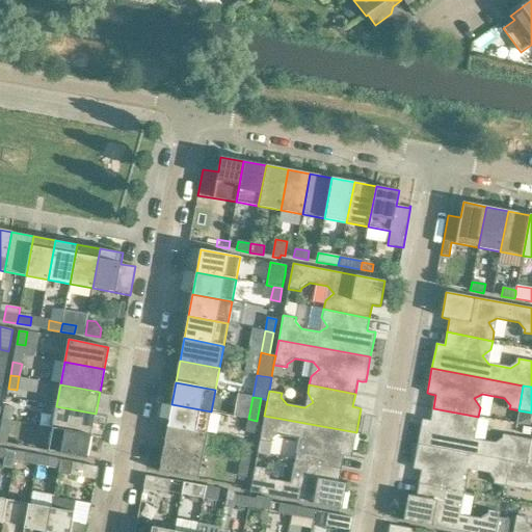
[(207,434),(211,411),(171,404),(167,426),(207,434)]
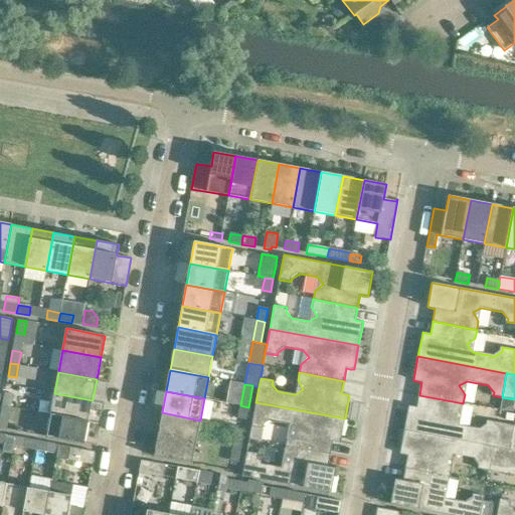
[(2,405),(10,407),(13,394),(4,392),(2,405)]
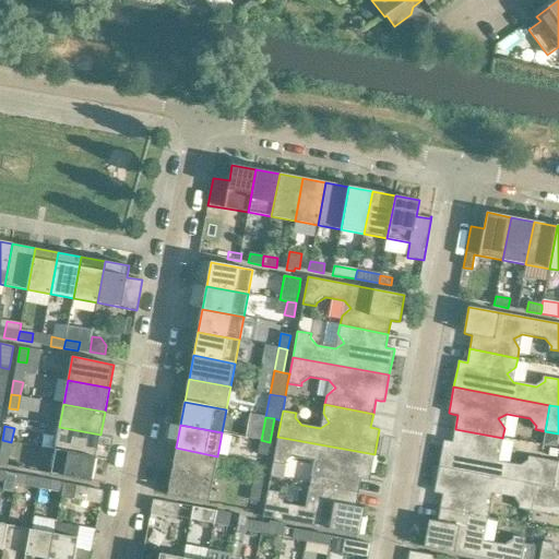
[(96,458),(100,435),(59,427),(55,450),(96,458)]
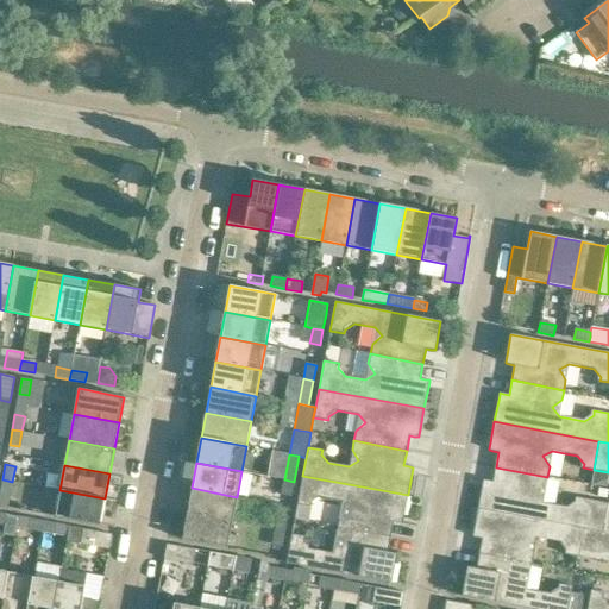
[(482,488),(478,508),(583,528),(603,532),(608,503),(577,497),(577,502),(567,508),(542,503),(535,494),(546,487),(547,477),(496,468),(493,482),(488,481),(483,481),(483,482),(482,488)]
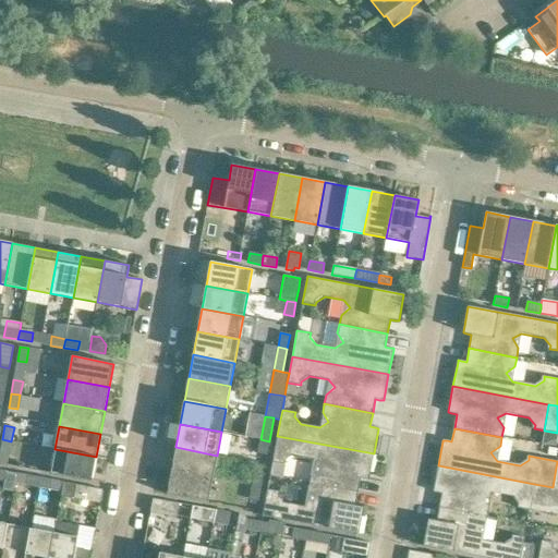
[(277,436),(273,462),(286,464),(287,461),(295,456),(314,460),(320,466),(312,474),(310,483),(358,492),(360,478),(365,480),(368,480),(370,478),(371,473),(374,453),(277,436)]
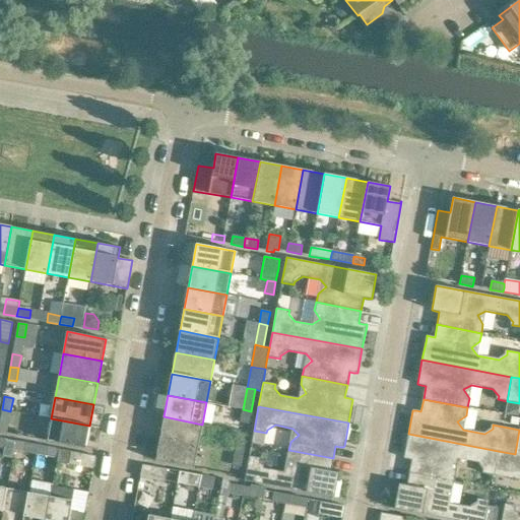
[(2,409),(0,420),(0,423),(8,425),(10,411),(2,409)]
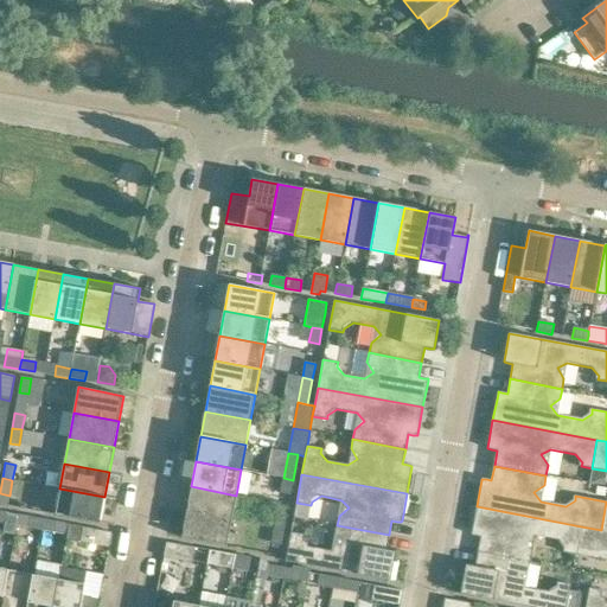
[(293,480),(283,478),(281,493),(291,496),(293,480)]
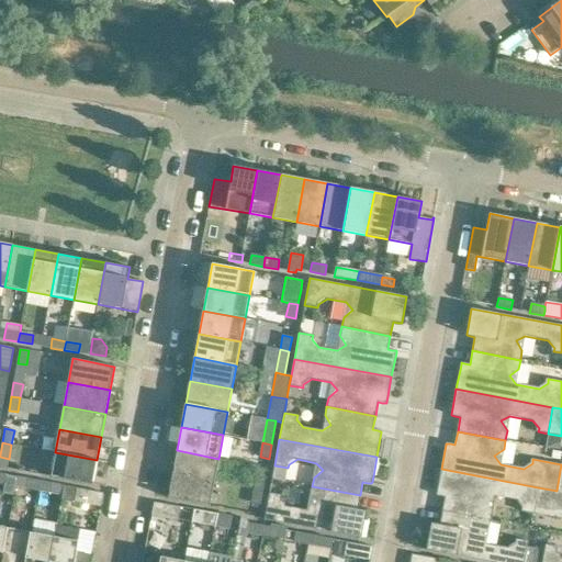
[(218,459),(177,450),(172,474),(214,482),(218,459)]
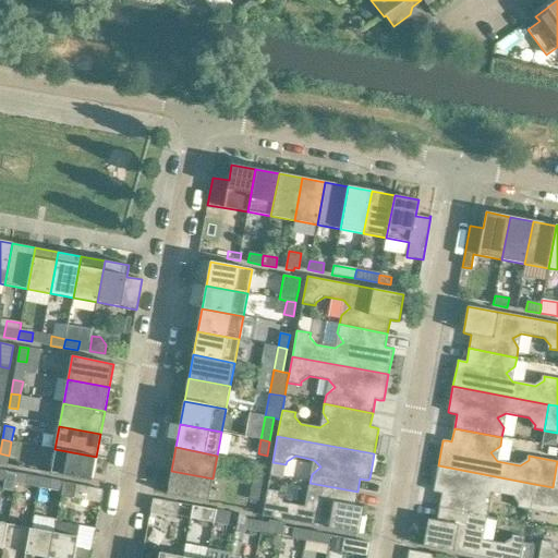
[(96,457),(55,449),(50,473),(92,481),(96,457)]
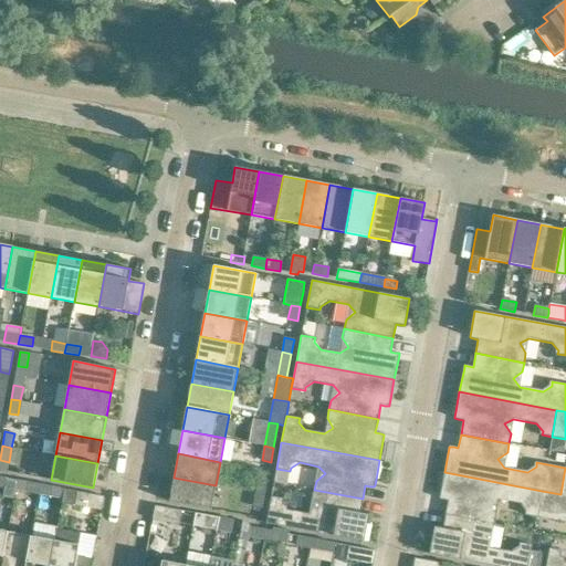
[(440,498),(439,499),(443,500),(448,501),(446,514),(493,524),(495,514),(490,504),(499,500),(521,504),(527,512),(527,515),(536,517),(542,491),(444,472),(441,492),(440,498)]
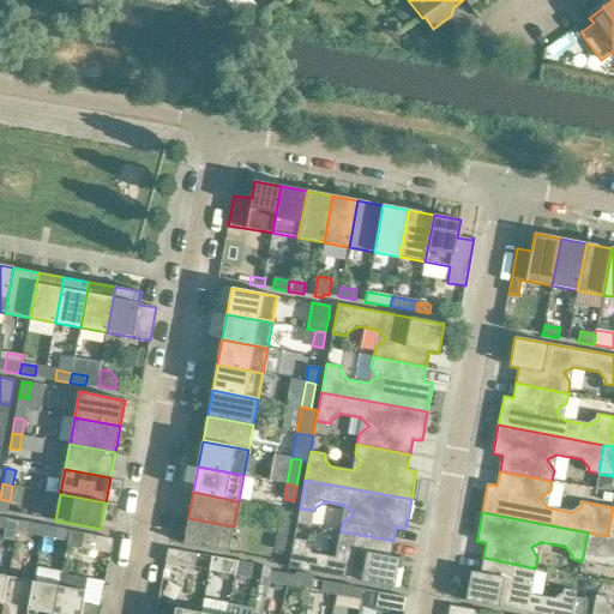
[(229,553),(234,527),(188,518),(184,543),(229,553)]
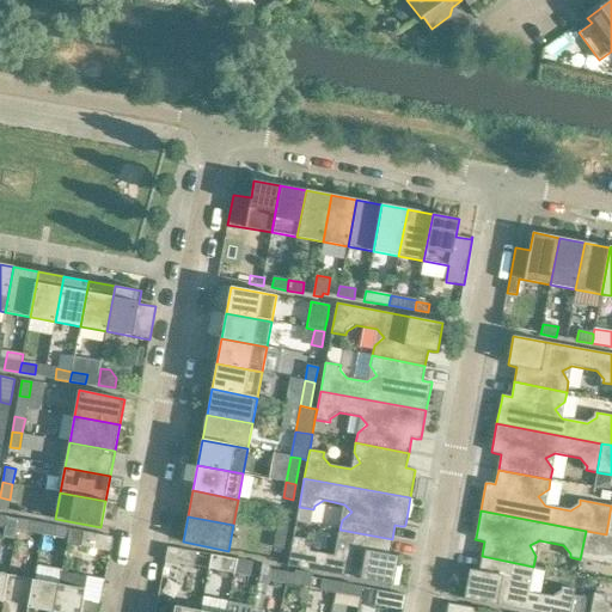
[(6,528),(5,538),(14,540),(16,530),(18,519),(8,518),(6,528)]
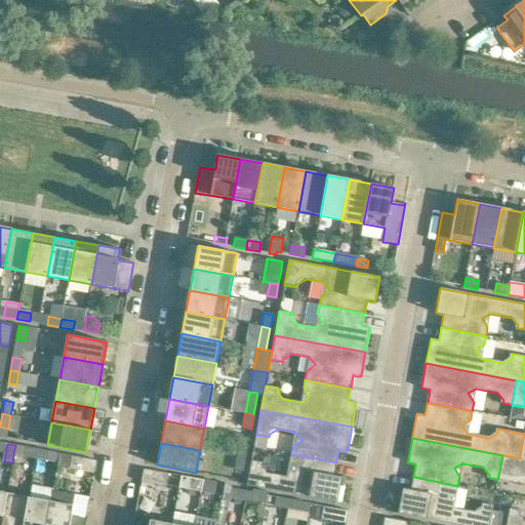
[(240,444),(237,457),(245,458),(248,445),(240,444)]
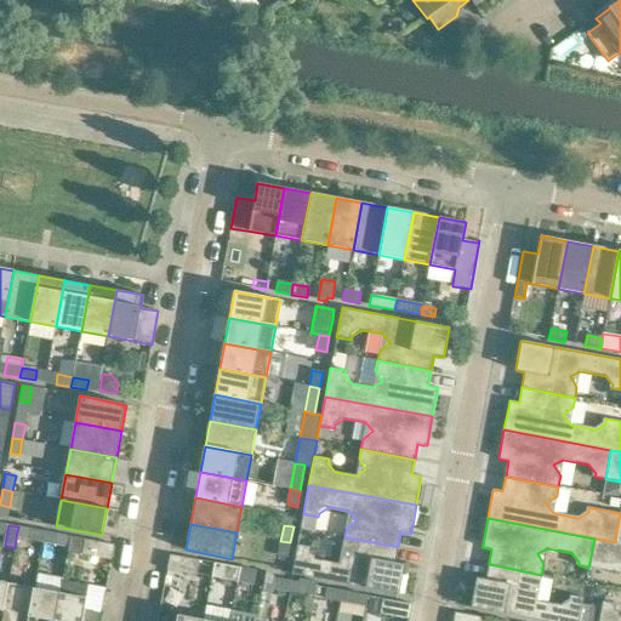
[(18,527),(16,537),(43,542),(44,531),(18,527)]
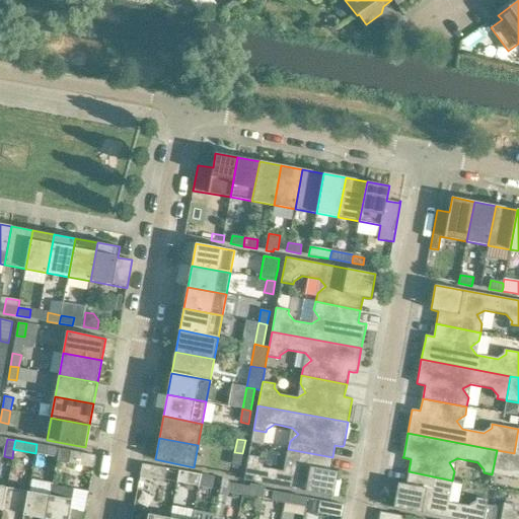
[(36,444),(35,453),(57,457),(59,448),(36,444)]
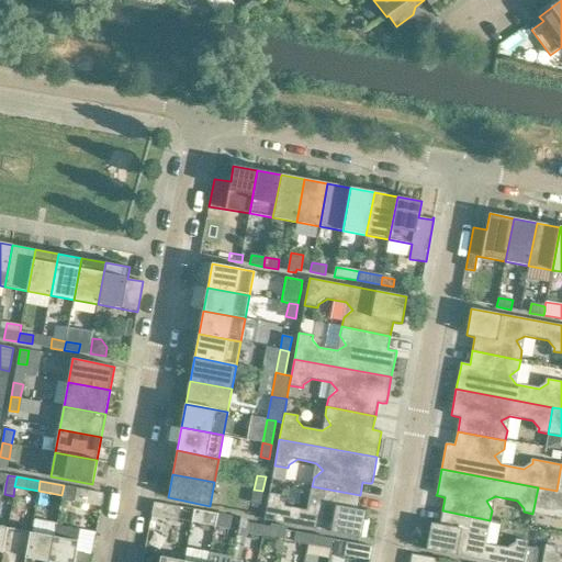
[(103,493),(64,485),(62,495),(62,499),(101,507),(103,493)]
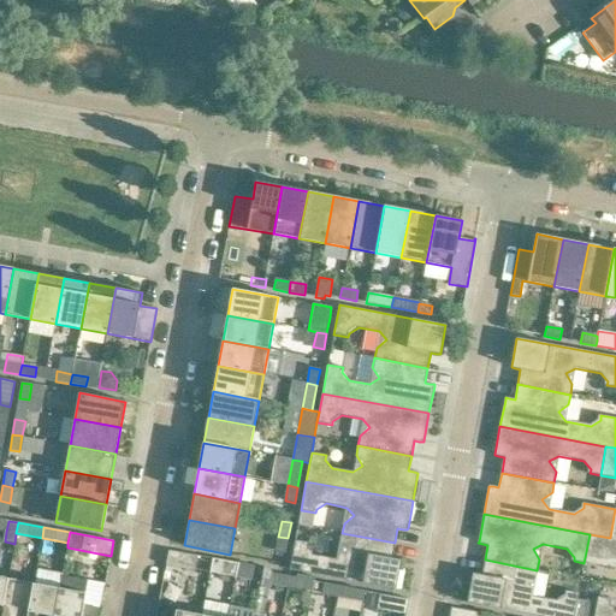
[(295,540),(290,569),(396,590),(400,568),(401,562),(402,560),(397,560),(392,558),(395,543),(342,533),(339,544),(347,555),(337,560),(315,556),(309,548),(309,543),(295,540)]
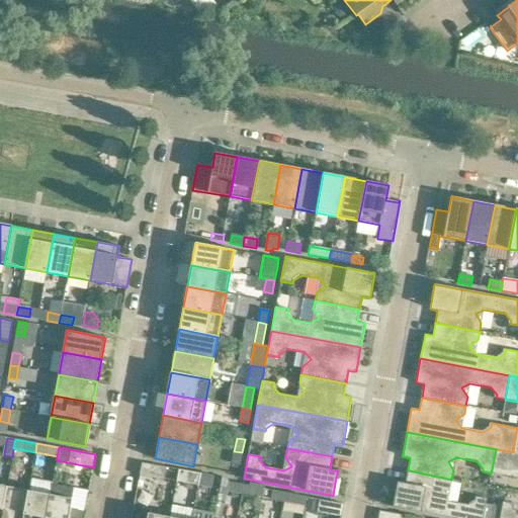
[(496,449),(491,473),(517,479),(517,453),(513,452),(496,449)]
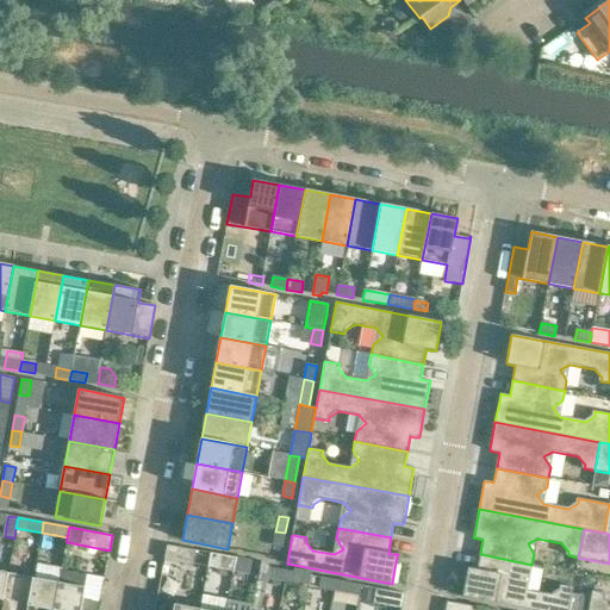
[(285,533),(275,531),(273,546),(282,548),(285,533)]
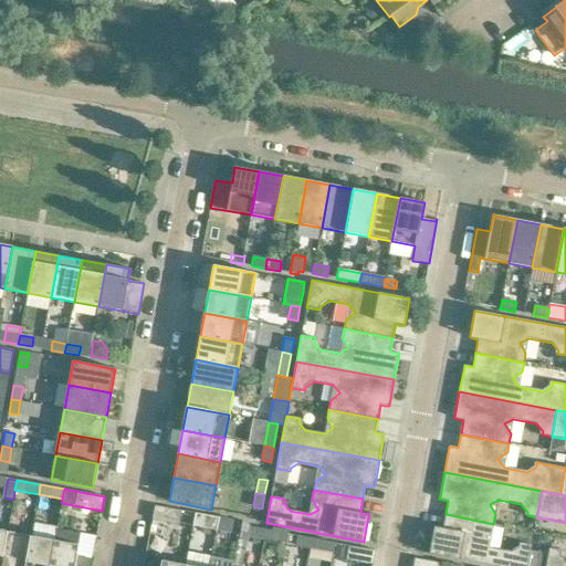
[(179,525),(182,511),(155,505),(153,520),(179,525)]
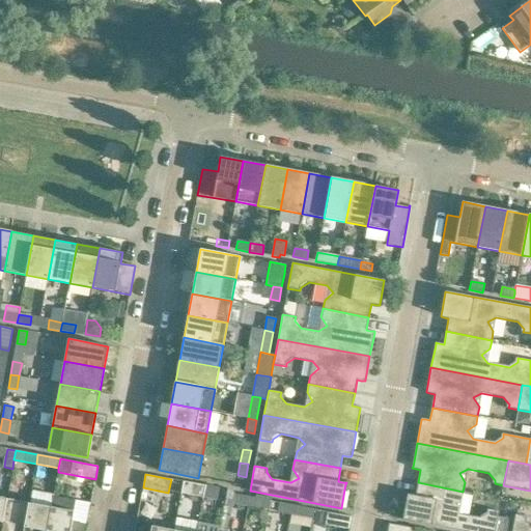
[(180,494),(203,498),(205,485),(183,481),(180,494)]
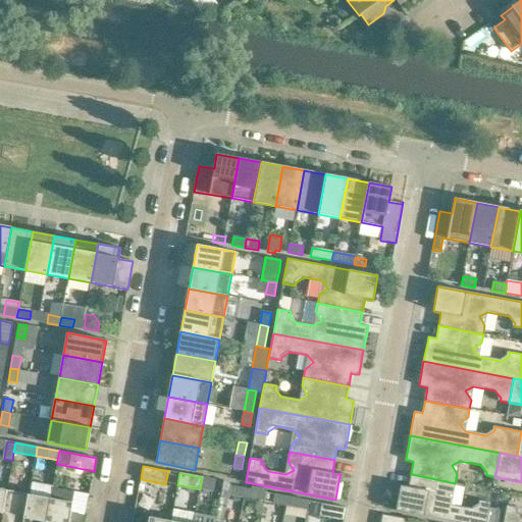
[(399,492),(396,511),(455,521),(494,521),(497,514),(496,514),(497,512),(489,510),(490,503),(481,501),(480,505),(472,509),(451,506),(446,498),(454,491),(455,483),(411,474),(408,487),(404,486),(401,485),(400,487),(399,492)]
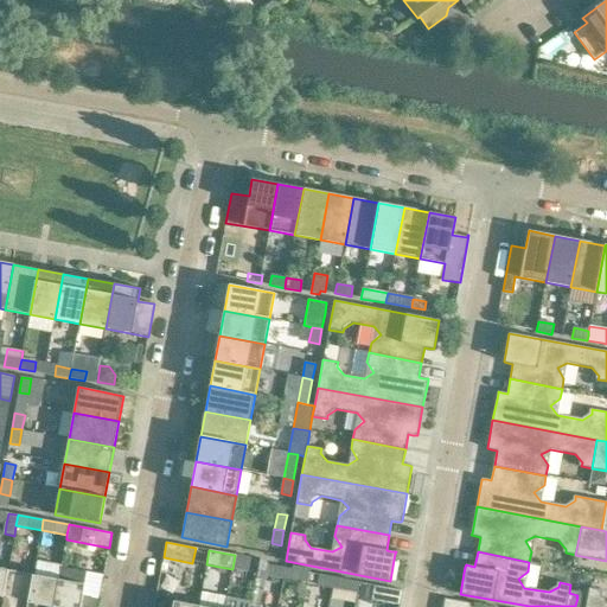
[(250,557),(235,555),(232,569),(248,572),(250,557)]
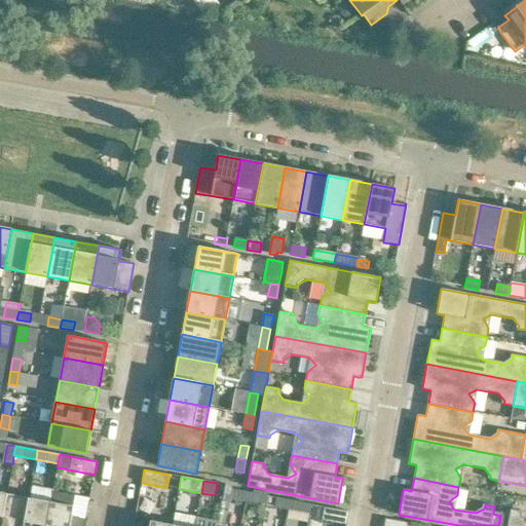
[(247,492),(233,490),(231,499),(245,501),(247,492)]
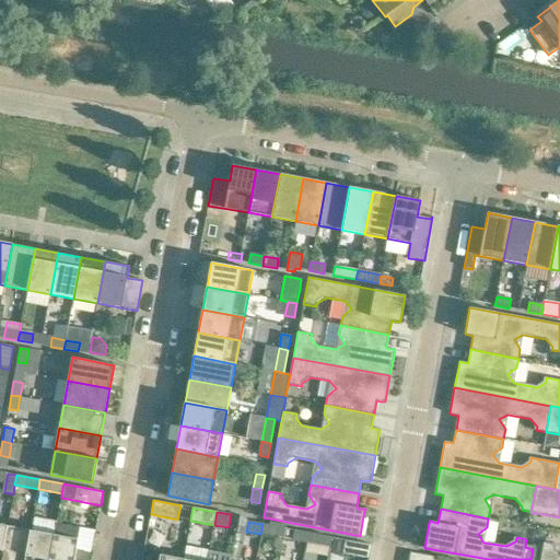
[(54,535),(48,559),(73,559),(78,539),(80,527),(56,523),(54,535)]
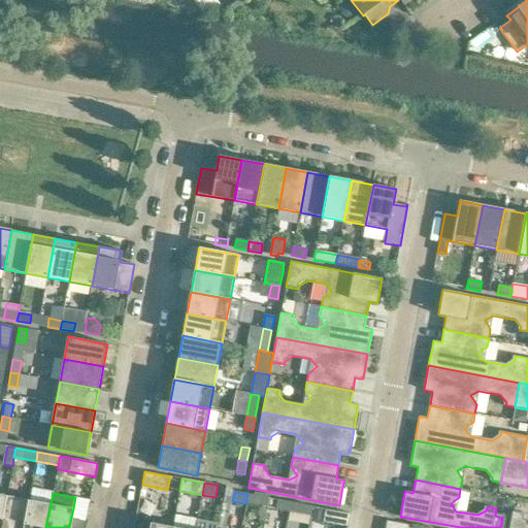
[(248,494),(245,503),(267,507),(269,498),(248,494)]
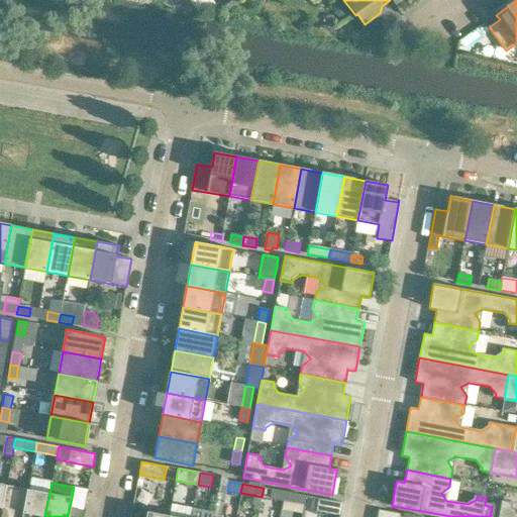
[(22,516),(28,490),(6,486),(0,516),(22,516)]
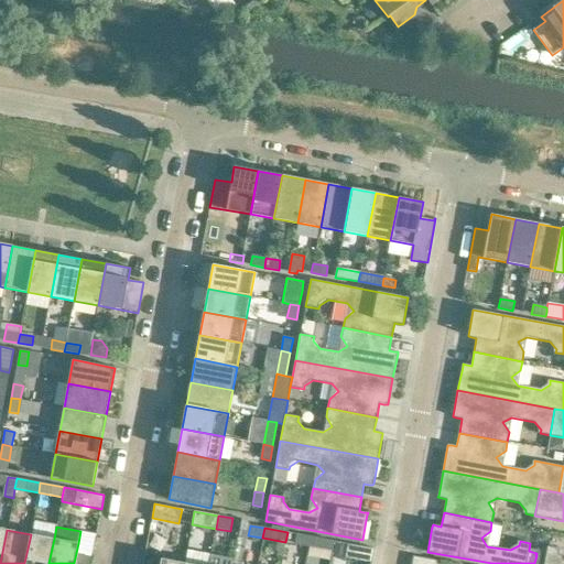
[(49,563),(54,539),(31,534),(24,563),(49,563)]
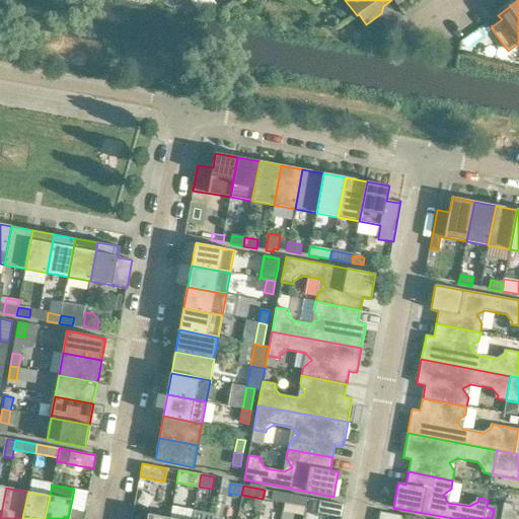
[(286,494),(273,492),(272,501),(284,503),(286,494)]
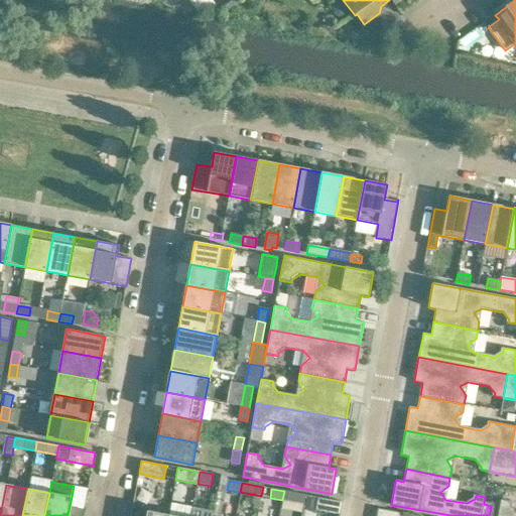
[(297,494),(284,491),(282,500),(295,503),(297,494)]
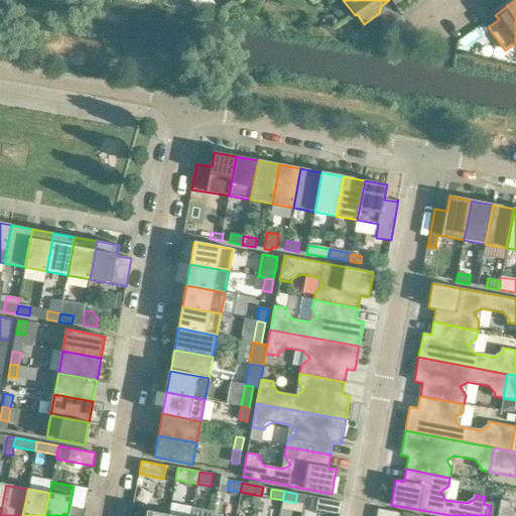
[(315,510),(340,515),(343,502),(317,498),(315,510)]
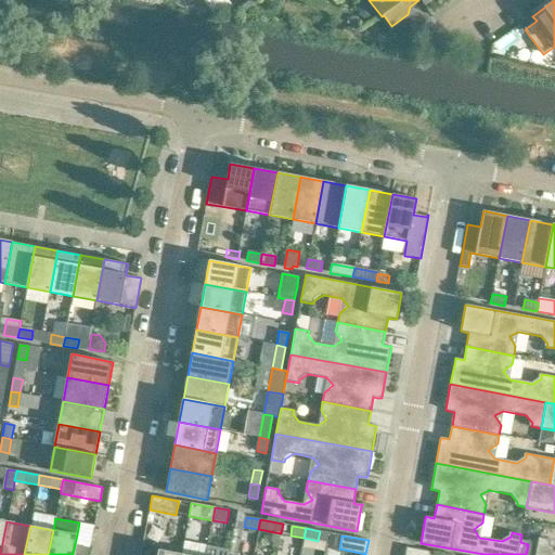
[(528,546),(526,554),(554,554),(554,545),(554,544),(554,541),(539,538),(537,547),(528,546)]
